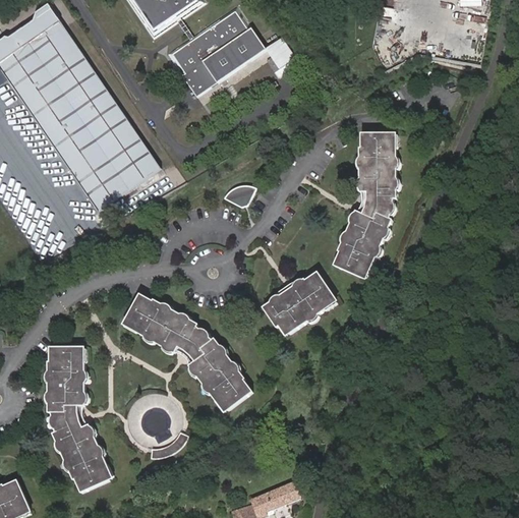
[(180,17),(205,1),(204,0),(126,0),(152,37),(176,20),(189,41),(172,53),(184,72),(181,74),(195,95),(266,48),(265,47),(250,26),(247,29),(235,9),(194,38),(180,17)]
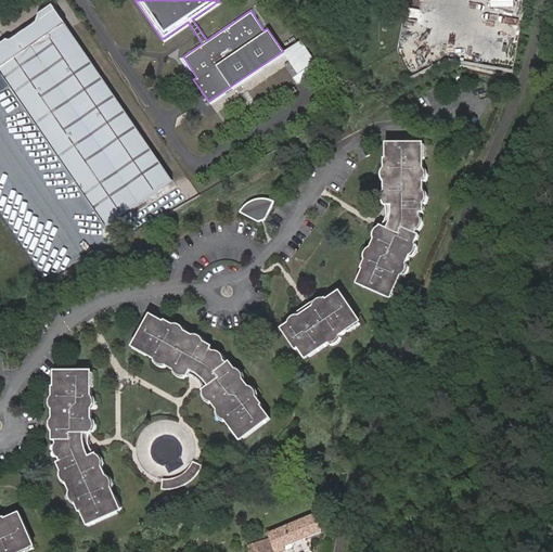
[(0,72),(104,223),(170,178),(51,3),(37,13),(36,20),(10,39),(7,37),(0,41),(0,72)]
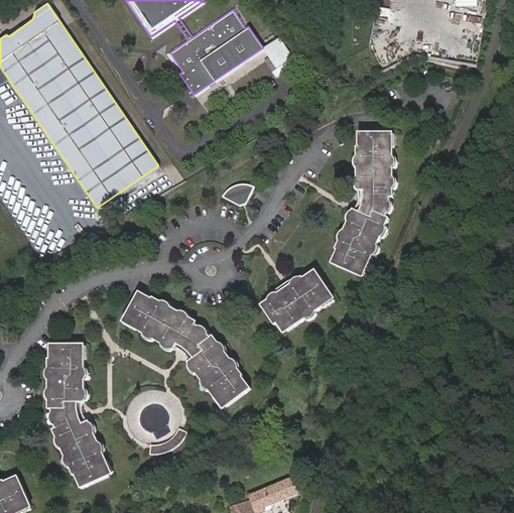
[(291,55),(278,35),(262,46),(263,47),(268,54),(276,67),(291,55)]
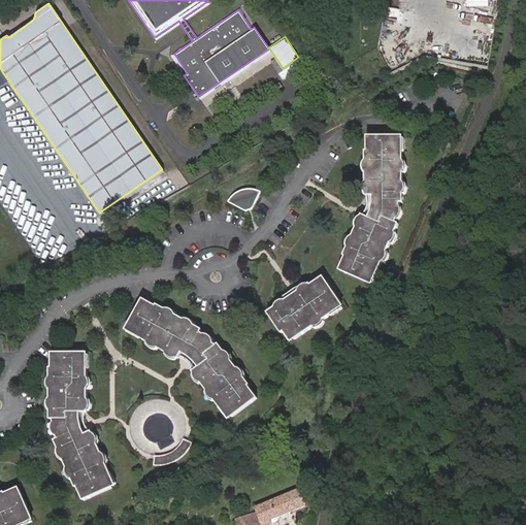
[(283,68),(274,56),(269,60),(281,76),(302,62),(298,57),(283,68)]
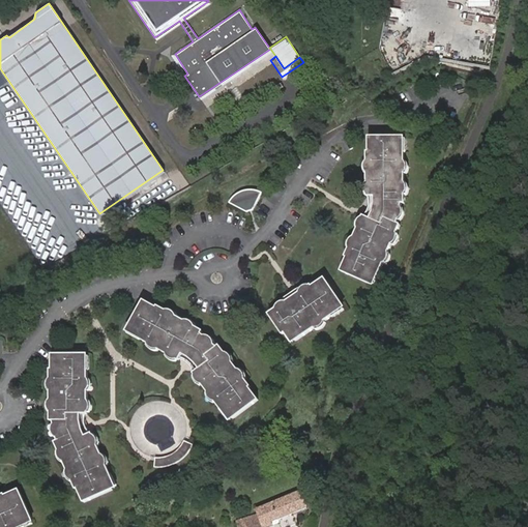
[(400,136),(368,136),(368,151),(367,151),(367,195),(374,195),(375,203),(370,217),(362,214),(344,255),(346,255),(340,269),(369,283),(375,268),(378,270),(400,223),(398,222),(402,203),(404,203),(404,151),(400,151),(400,136)]
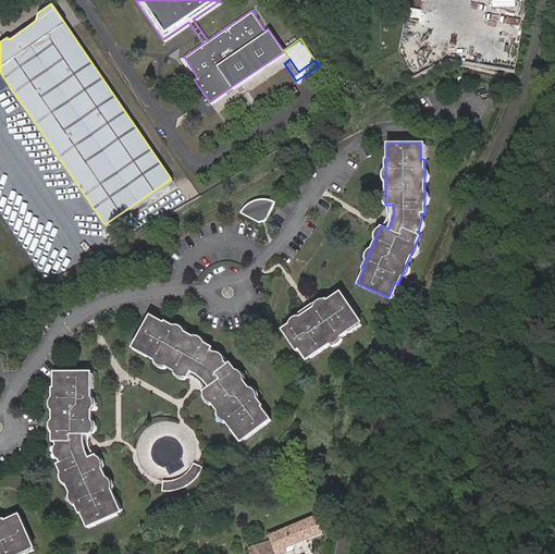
[(264,219),(272,199),(249,191),(242,210),(264,219)]
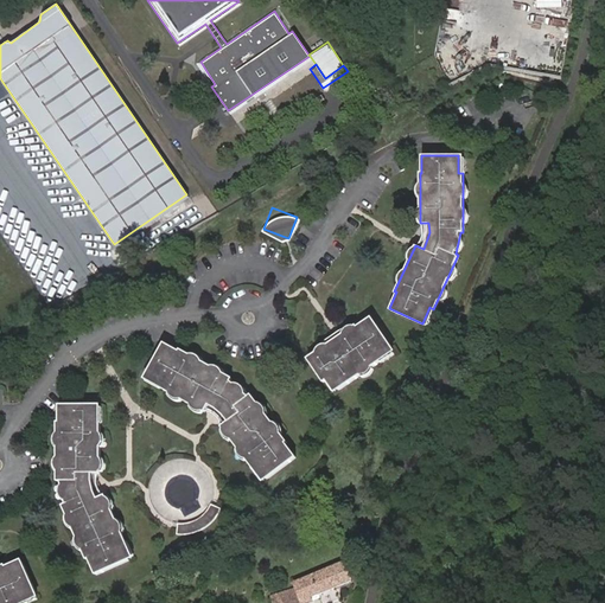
[(433,309),(430,307),(422,324),(426,325),(433,309)]
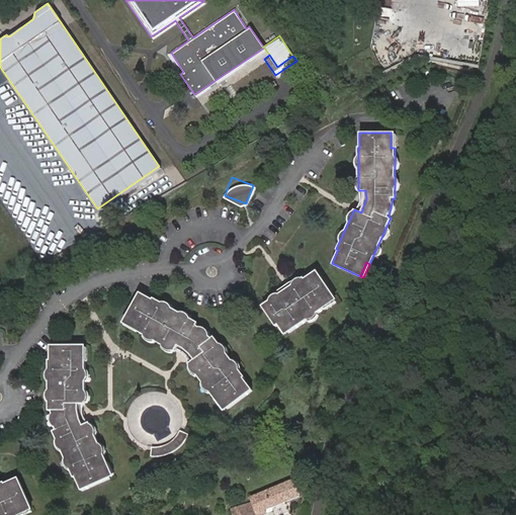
[(304,277),(262,306),(275,326),(277,324),(284,334),(336,298),(317,270),(304,278),(304,277)]
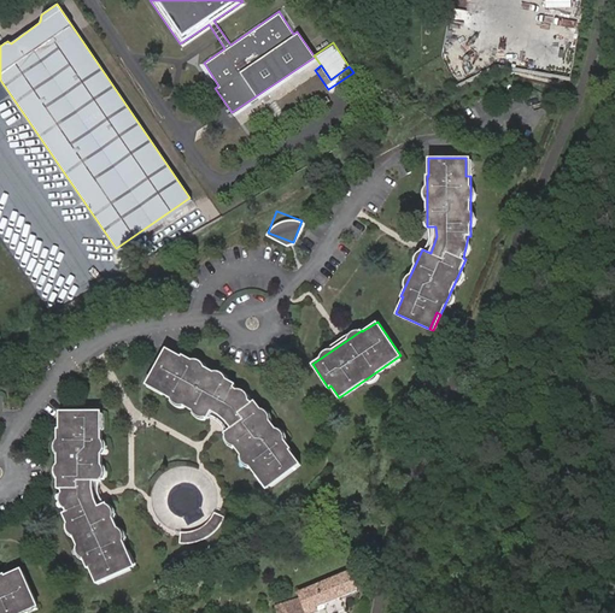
[(165,348),(148,379),(159,387),(164,389),(162,393),(208,418),(211,410),(220,414),(226,419),(230,426),(223,432),(256,473),(259,471),(270,485),(299,463),(288,448),(290,447),(257,406),(255,408),(227,383),(228,381),(199,364),(182,355),(181,357),(165,348)]
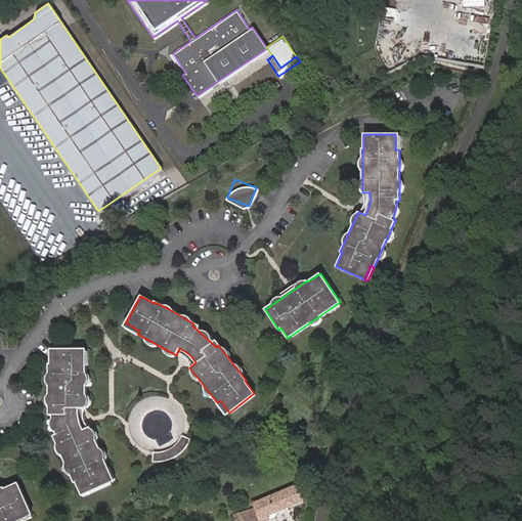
[(126,322),(124,327),(132,331),(137,334),(139,331),(135,329),(126,322)]
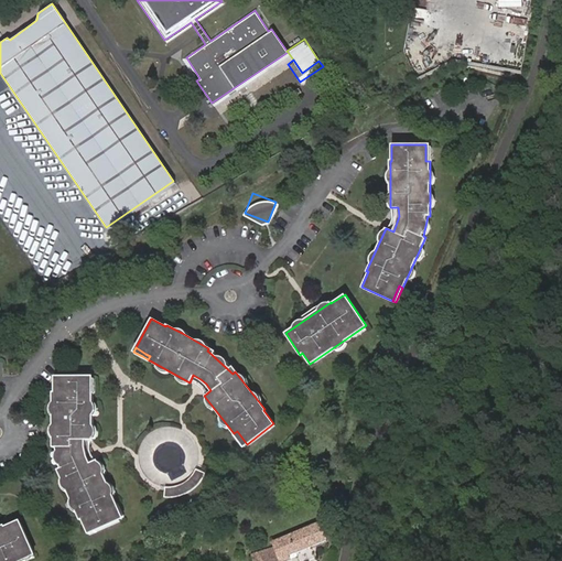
[(88,387),(88,375),(55,375),(55,391),(54,391),(53,439),(56,439),(64,473),(61,474),(79,518),(82,517),(88,532),(118,519),(111,504),(116,503),(97,459),(89,462),(86,454),(84,448),(84,439),(93,439),(93,391),(88,391),(88,387)]
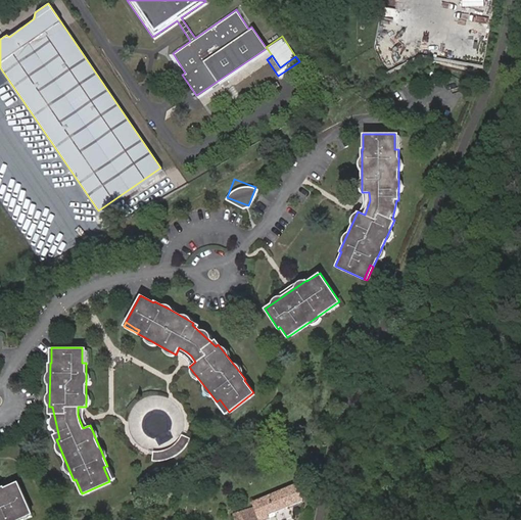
[(220,399),(217,402),(226,414),(229,412),(220,399)]
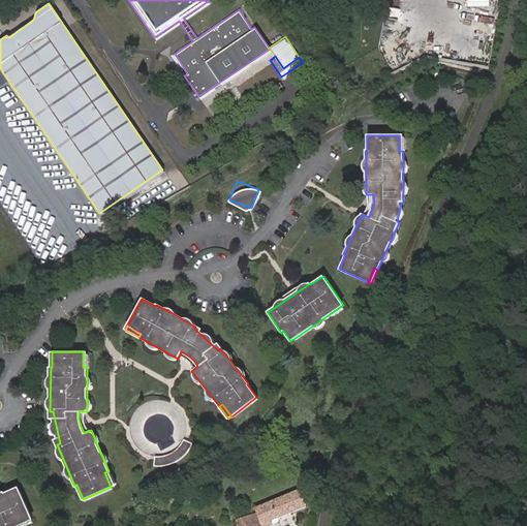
[(158,455),(153,455),(153,464),(158,464),(164,464),(169,462),(175,459),(180,456),(184,452),(188,447),(190,442),(182,438),(180,442),(178,445),(175,449),(171,452),(166,453),(162,455),(158,455)]
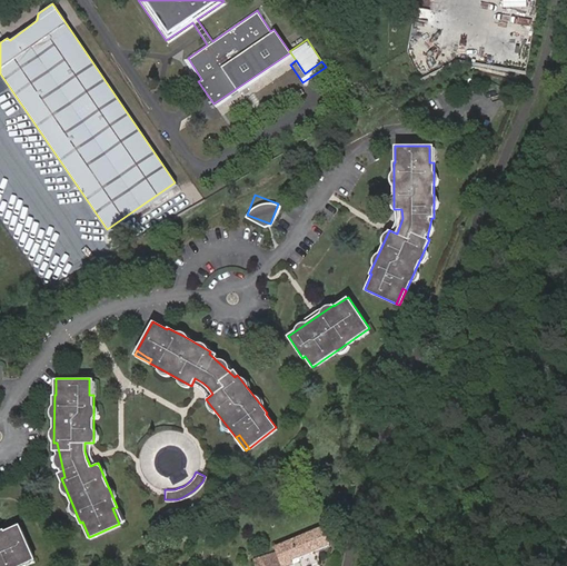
[(117,507),(112,508),(119,524),(123,523),(117,507)]
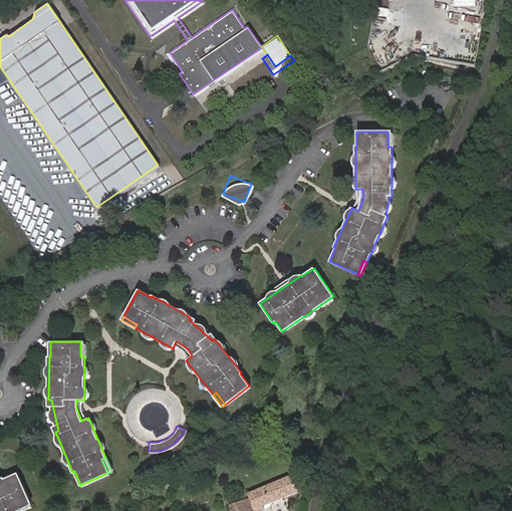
[(16,507),(29,501),(17,473),(3,479),(3,478),(0,479),(0,510),(15,510),(17,510),(16,507)]
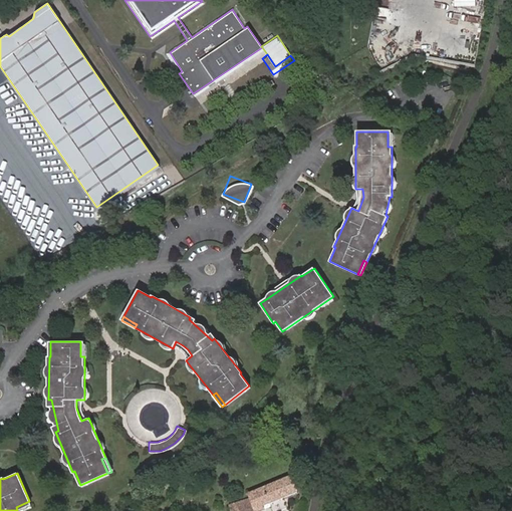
[(295,489),(290,474),(248,491),(249,496),(229,502),(231,510),(256,510),(255,508),(261,506),(260,504),(295,489)]
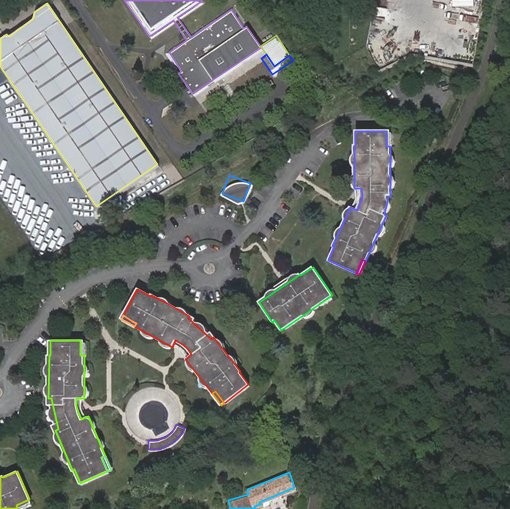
[(29,499),(16,505),(17,508),(31,502),(29,499)]
